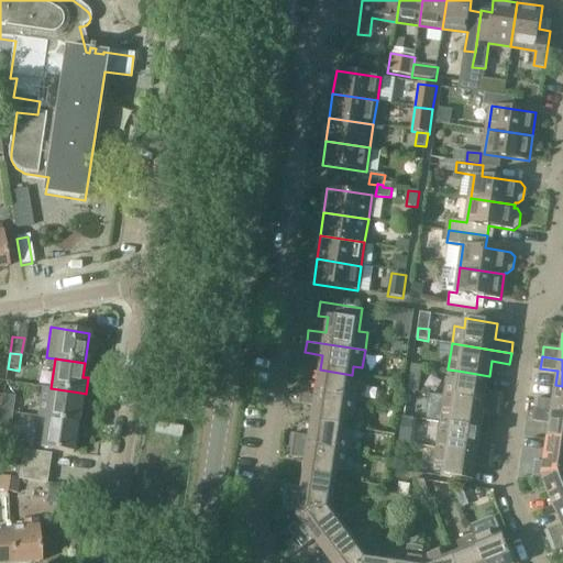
[(299,393),(357,401),(360,384),(351,383),(352,375),(320,370),(318,385),(300,382),(299,393)]
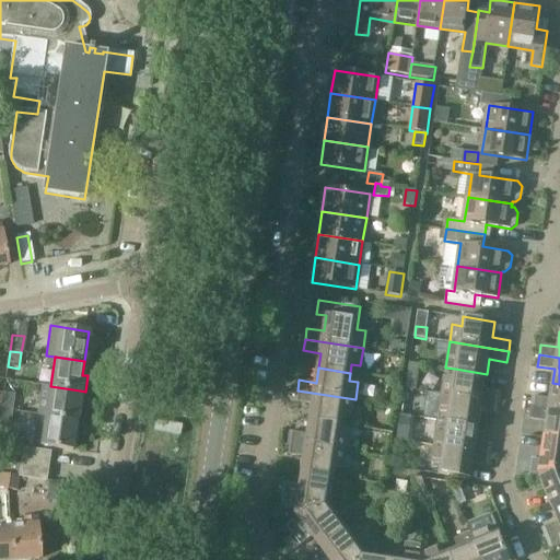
[(487,374),(455,369),(453,377),(444,376),(442,394),(500,403),(502,392),(485,388),(487,374)]
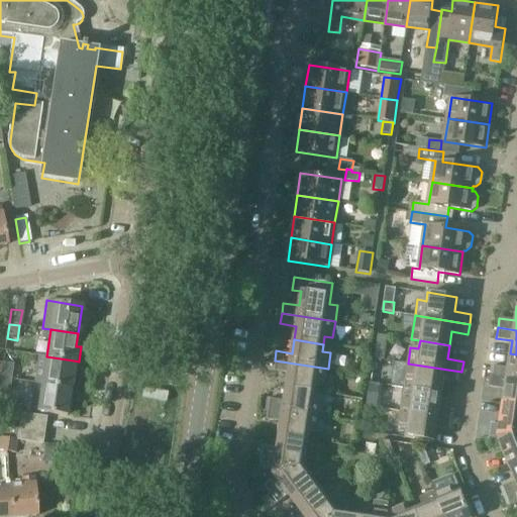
[(491,376),(516,380),(516,354),(510,353),(508,368),(492,366),(491,376)]
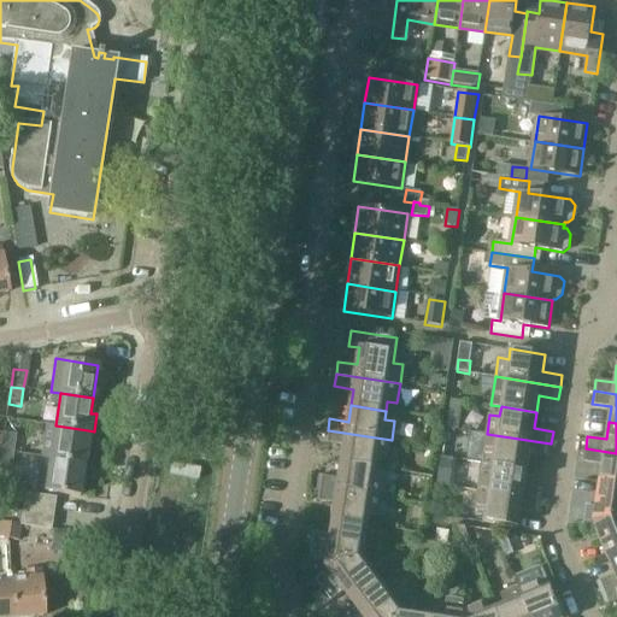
[(88,430),(56,425),(51,458),(83,463),(88,430)]
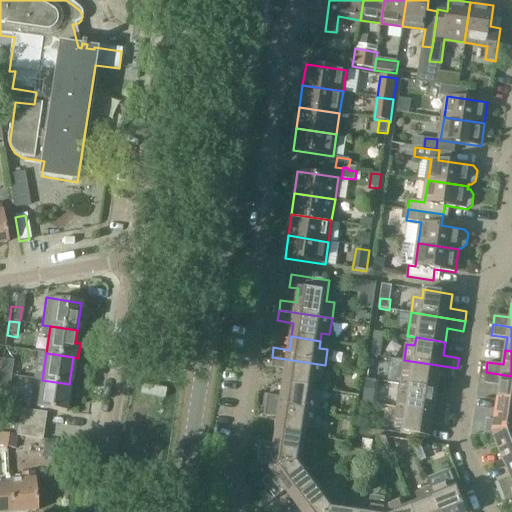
[(322,382),(325,365),(272,357),(270,368),(286,370),(284,384),(313,388),(314,380),(322,382)]
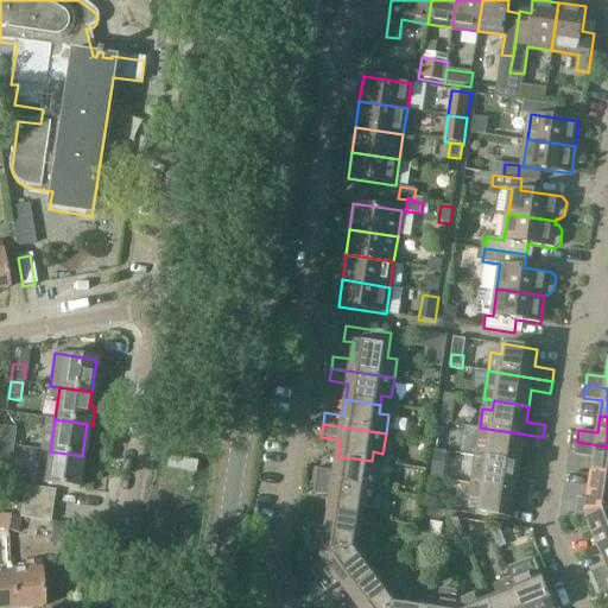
[(0,436),(0,443),(13,445),(16,429),(1,428),(0,436)]
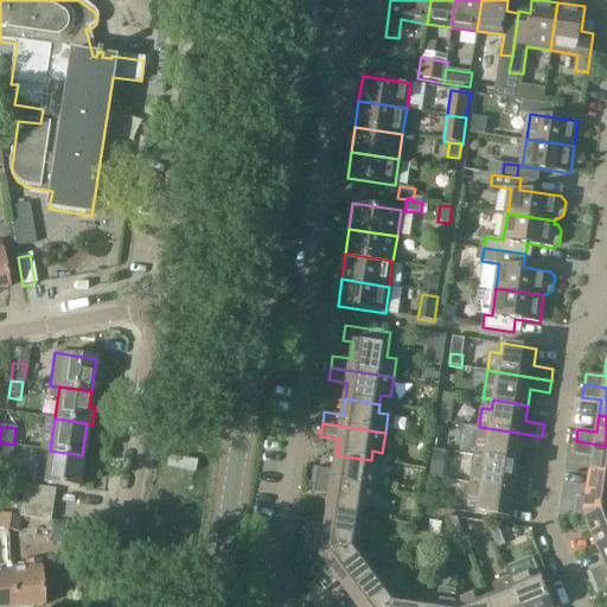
[(474,455),(519,461),(522,446),(541,448),(542,436),(479,427),(474,455)]
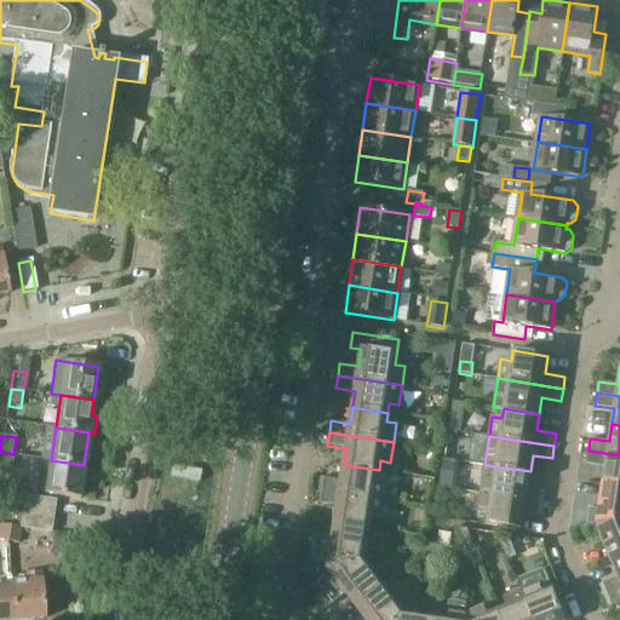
[(619,455),(589,451),(586,464),(606,466),(603,483),(619,484),(619,455)]
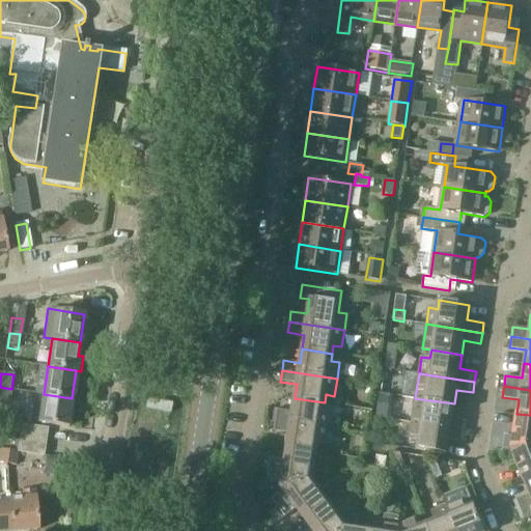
[(0,403),(9,406),(11,389),(0,387),(0,403)]
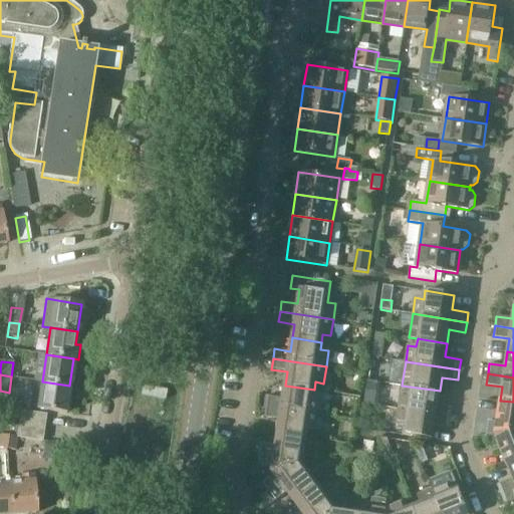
[(69,386),(42,381),(34,380),(30,408),(65,413),(69,386)]
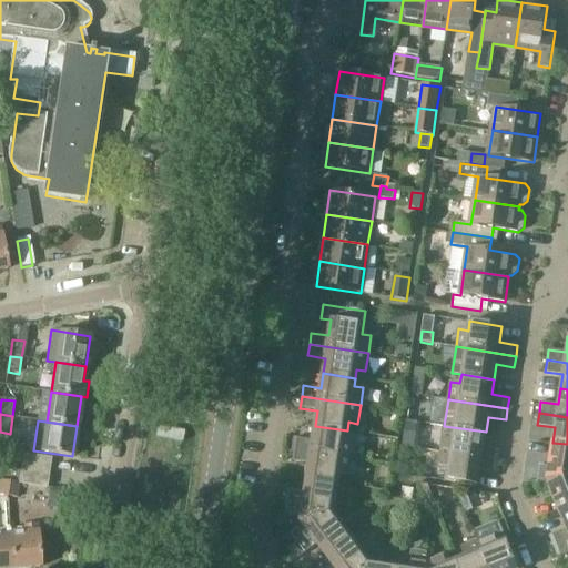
[(345,439),(347,430),(315,426),(313,440),(295,438),(293,449),(352,458),(355,440),(345,439)]
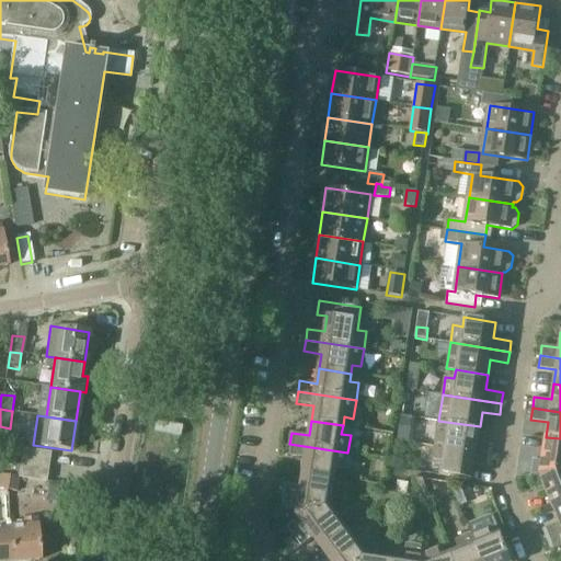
[(437,428),(434,446),(493,456),(494,444),(478,442),(480,426),(438,421),(437,428)]
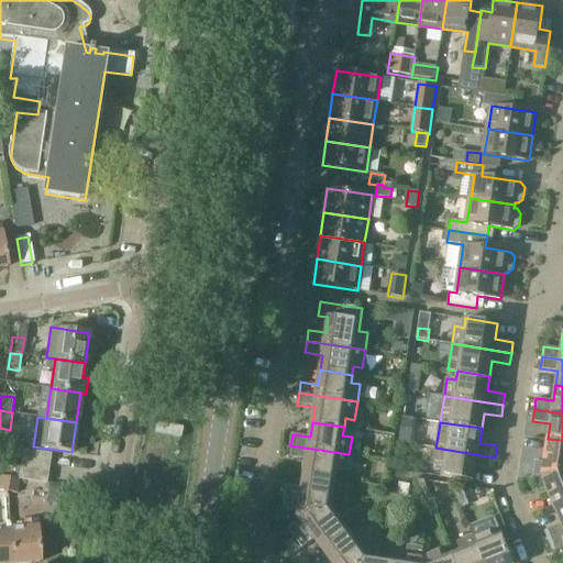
[(562,440),(548,439),(544,462),(536,461),(533,477),(562,473),(562,440)]
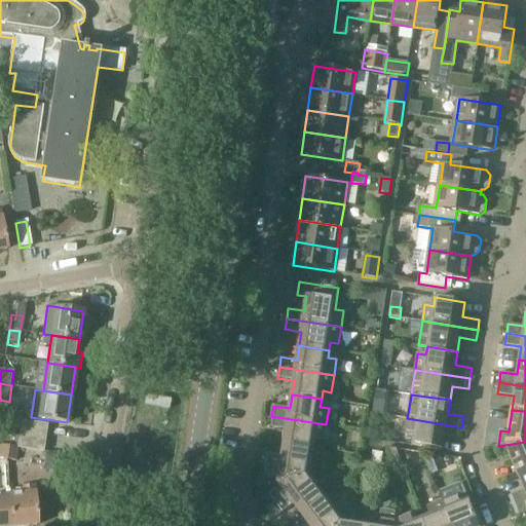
[(285,443),(313,448),(315,440),(324,441),(326,424),(271,416),(270,426),(287,429),(285,443)]
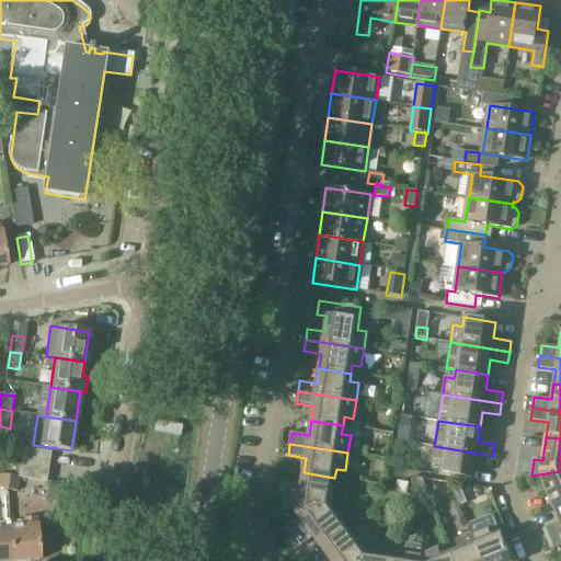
[(493,456),(434,446),(432,464),(441,466),(439,474),(471,479),(473,464),(491,467),(493,456)]
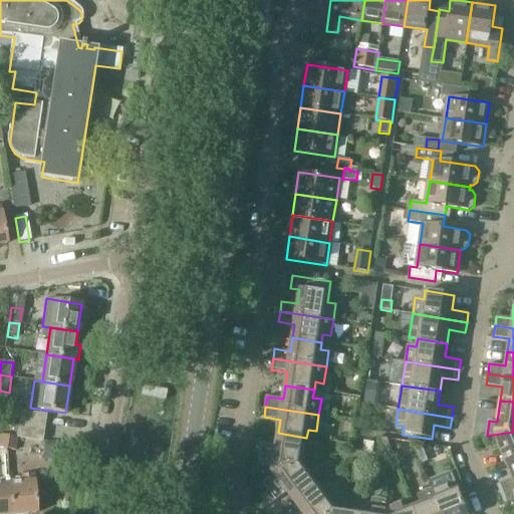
[(22,411),(20,423),(45,427),(47,415),(22,411)]
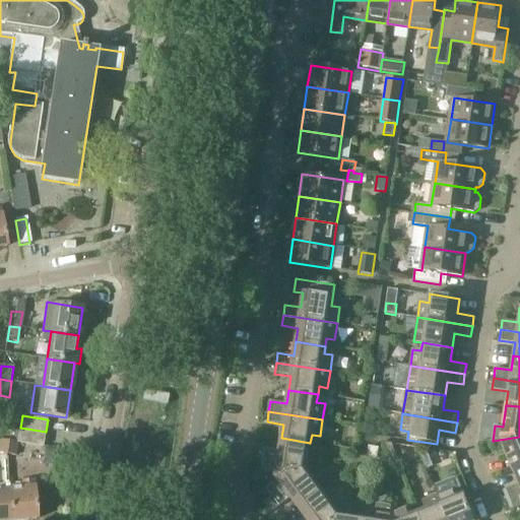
[(44,446),(46,432),(20,428),(18,442),(44,446)]
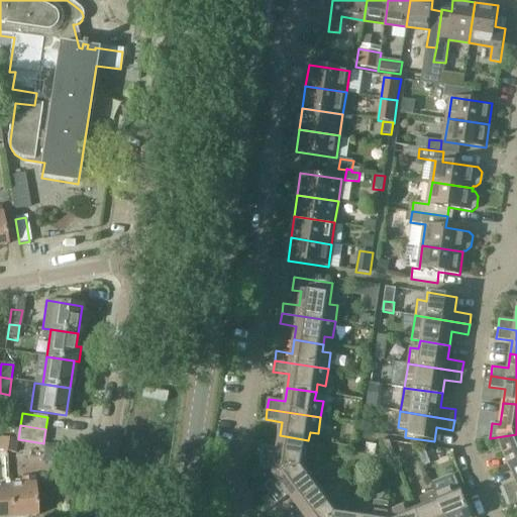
[(516,434),(490,438),(495,451),(503,448),(511,468),(516,464),(516,434)]
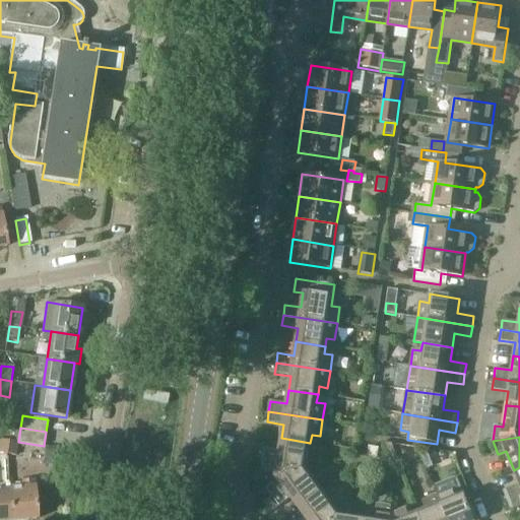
[(275,477),(306,469),(310,443),(281,438),(279,452),(263,449),(260,471),(276,473),(275,477)]
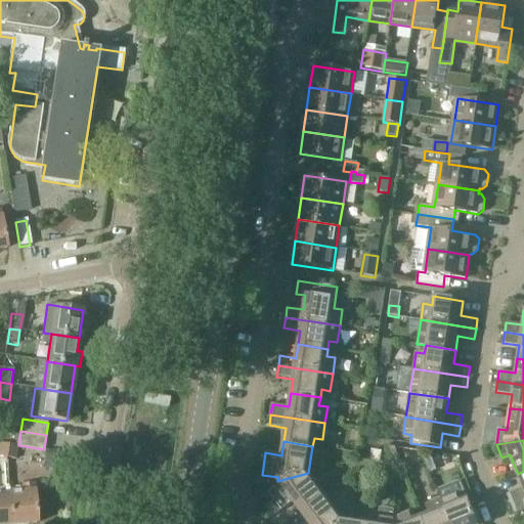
[(0,456),(6,459),(8,444),(0,443),(0,456)]
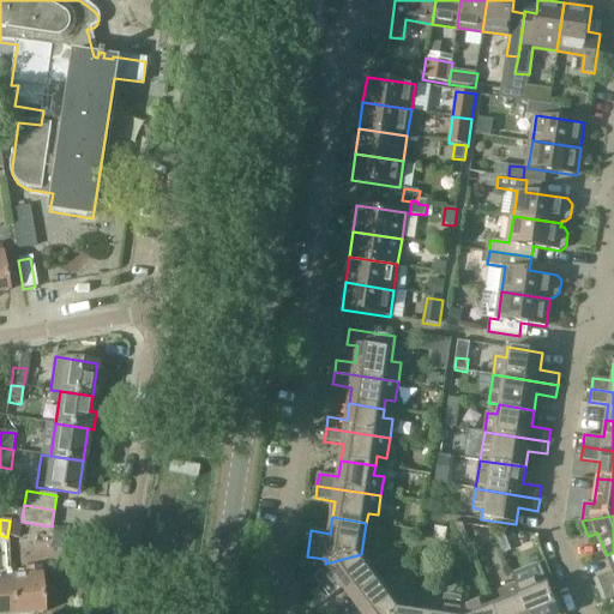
[(20,523),(10,521),(7,537),(18,539),(20,523)]
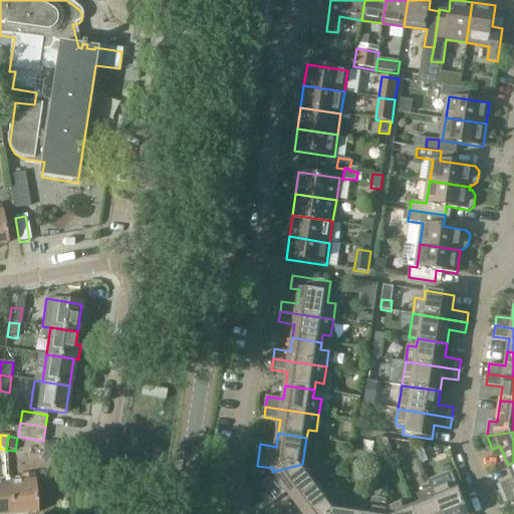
[(372,452),(373,442),(363,441),(362,451),(372,452)]
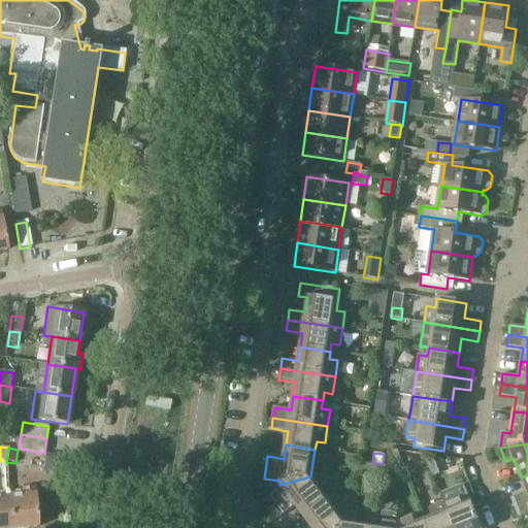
[(527,474),(522,477),(527,492),(512,498),(516,507),(527,501),(527,474)]
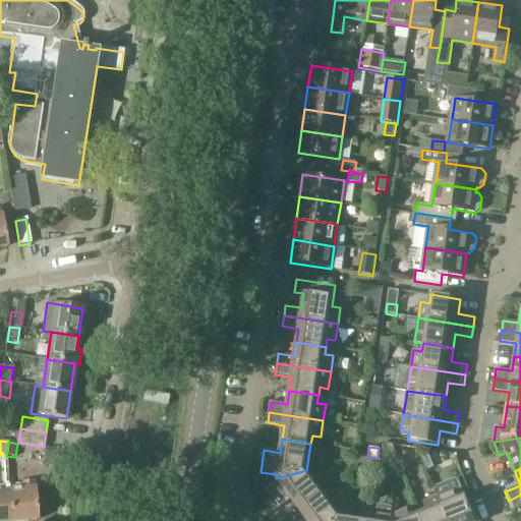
[(324,493),(306,470),(276,478),(278,481),(265,491),(271,499),(277,509),(291,499),(299,510),(324,493)]
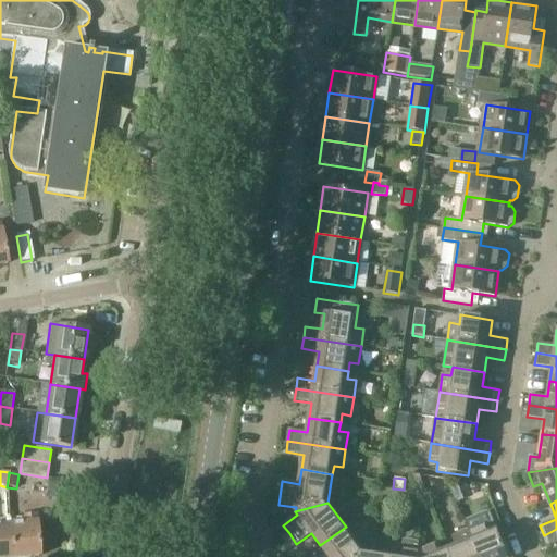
[(465,522),(468,530),(478,556),(507,556),(490,512),(465,522)]
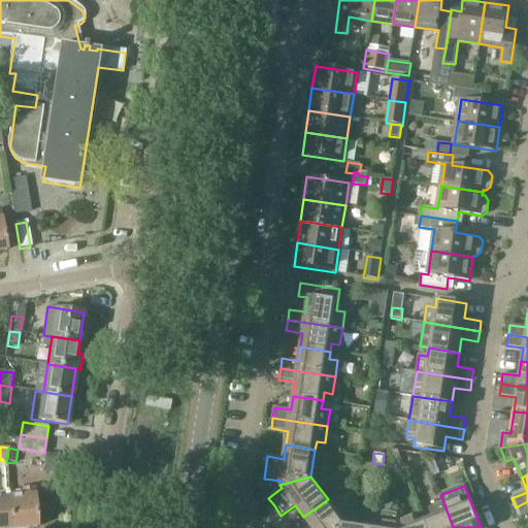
[(9,495),(10,500),(12,527),(23,527),(37,527),(35,487),(24,488),(25,494),(9,495)]
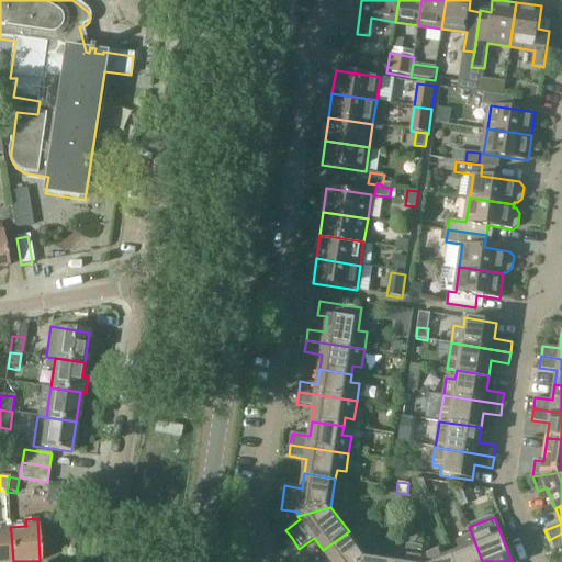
[(362,561),(367,555),(349,531),(323,550),(332,561),(362,561)]
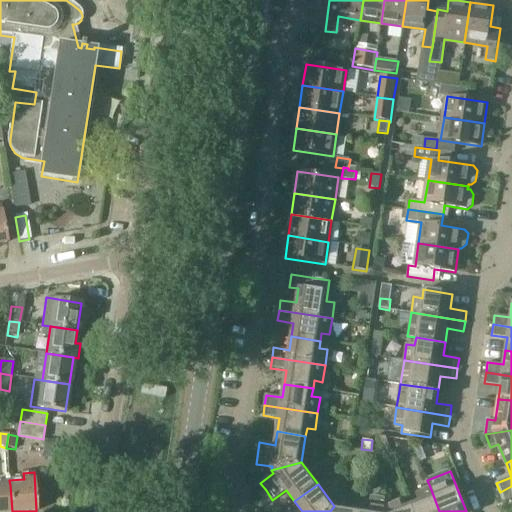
[(11,511),(10,485),(0,486),(0,511),(11,511)]
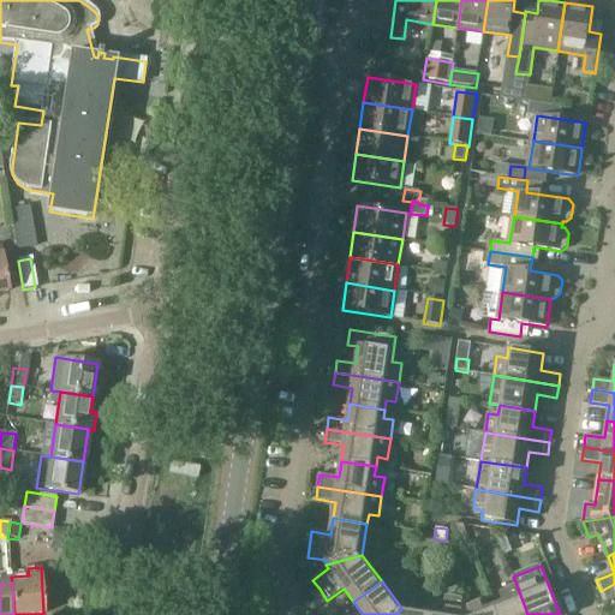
[(614,584),(601,591),(605,603),(614,598),(614,584)]
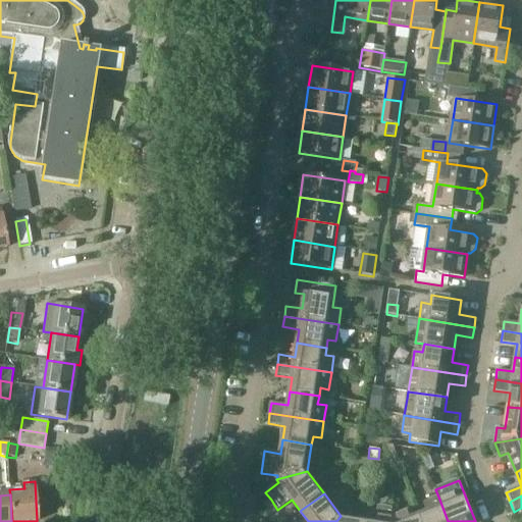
[(448,521),(438,497),(423,503),(426,511),(419,514),(421,521),(448,521)]
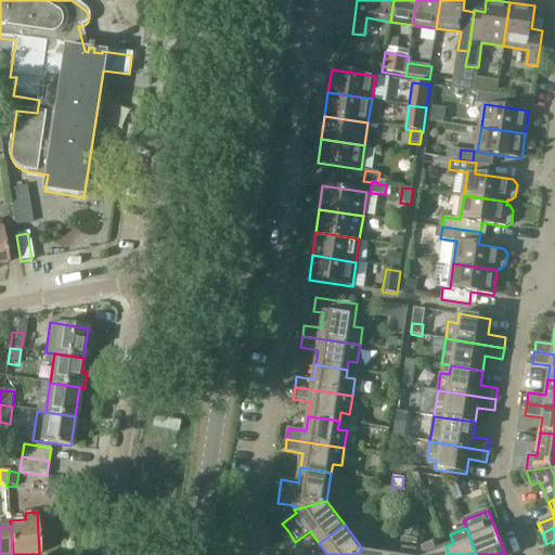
[(288,531),(281,538),(288,547),(295,542),(288,531)]
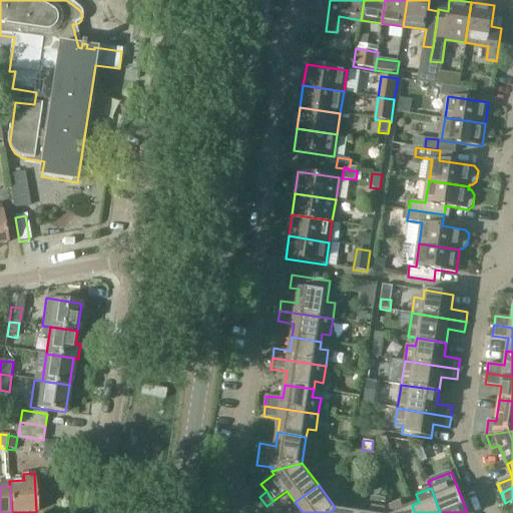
[(386,512),(386,506),(385,500),(370,497),(370,503),(368,512),(361,511),(360,512),(386,512)]
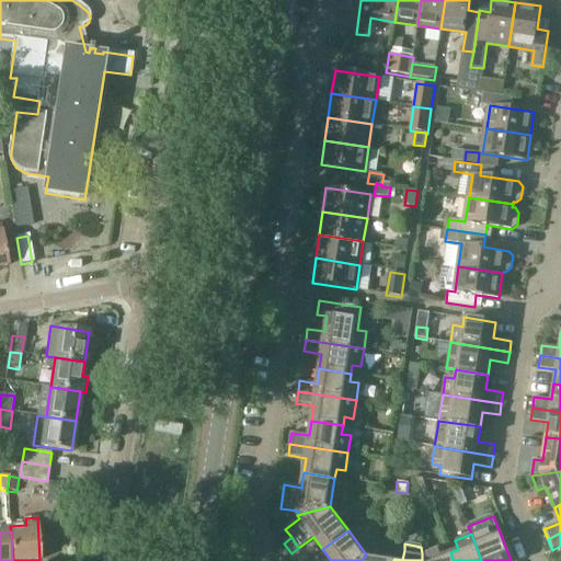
[(453,560),(450,552),(442,554),(438,547),(422,553),(422,560),(453,560)]
